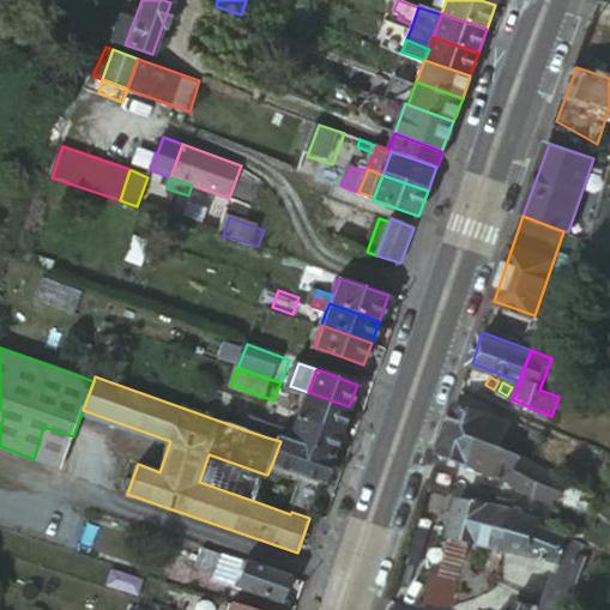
[(303,402),(308,392),(290,386),(285,397),(303,402)]
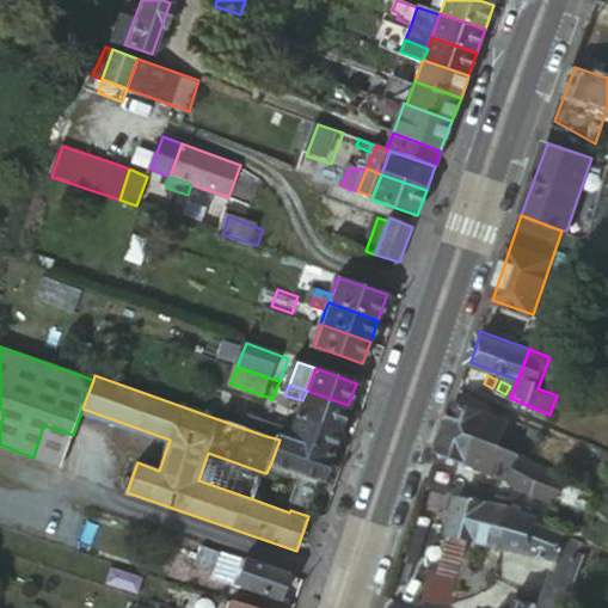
[(298,415),(339,429),(348,405),(307,391),(302,400),(298,415)]
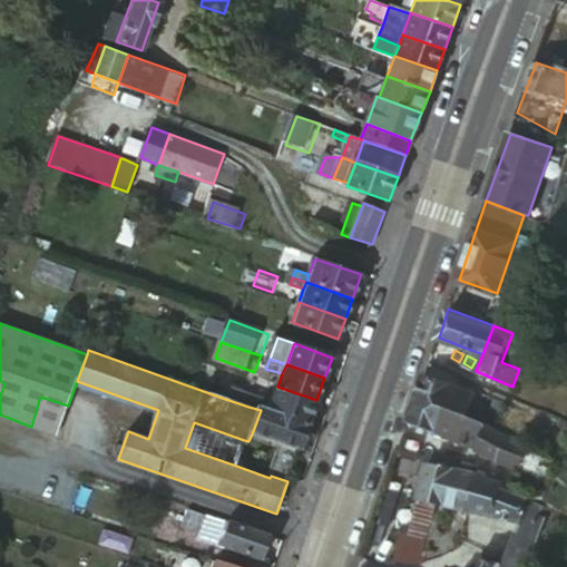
[(477,393),(427,374),(418,397),(461,412),(469,416),(473,402),(477,393)]
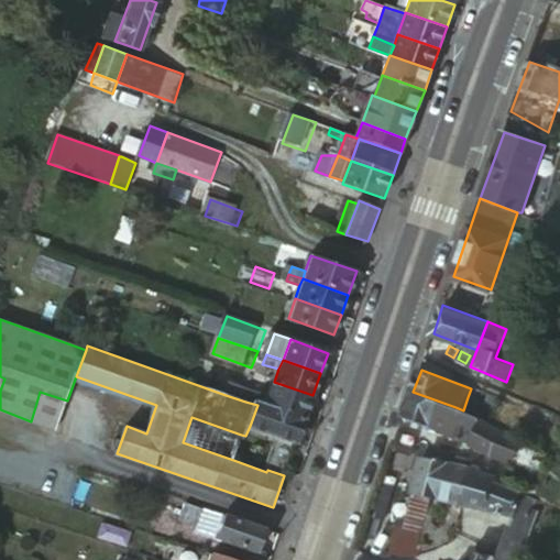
[(265,403),(305,417),(313,395),(274,382),(273,384),(267,397),(265,403)]
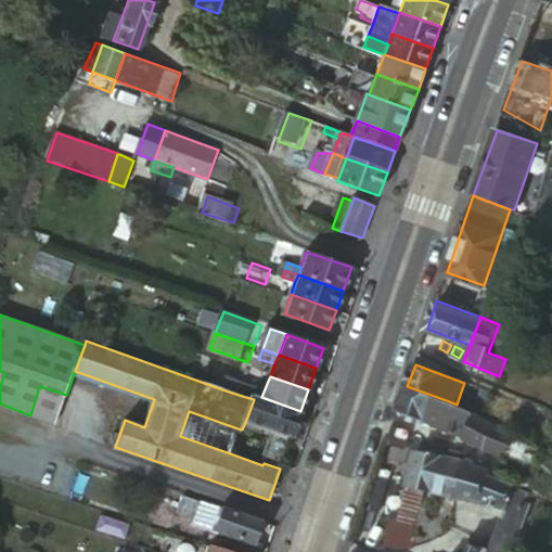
[(227,379),(222,389),(242,396),(246,385),(227,379)]
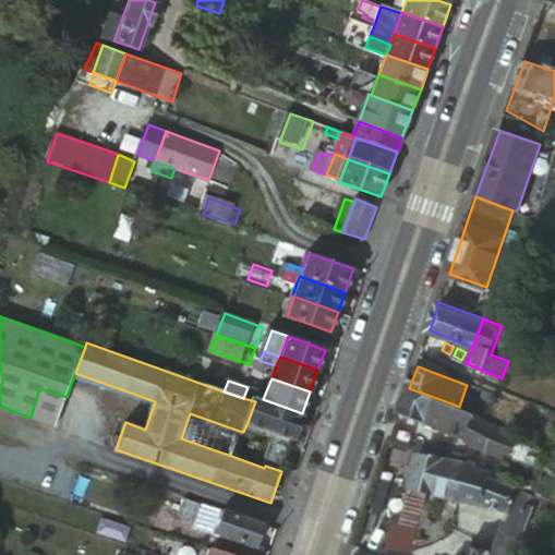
[(257,397),(263,399),(265,394),(248,387),(243,398),(255,401),(257,397)]
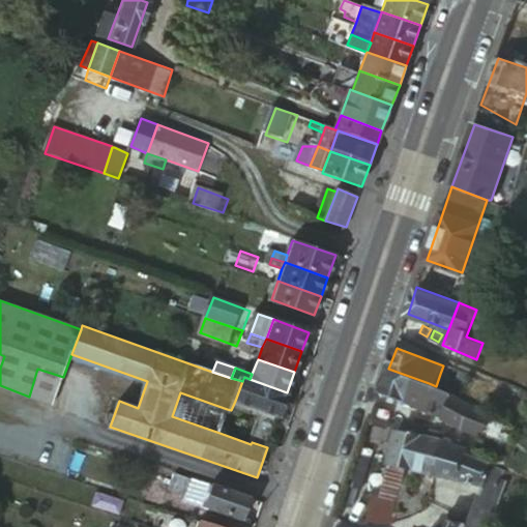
[(37,369),(29,397),(54,405),(63,377),(37,369)]
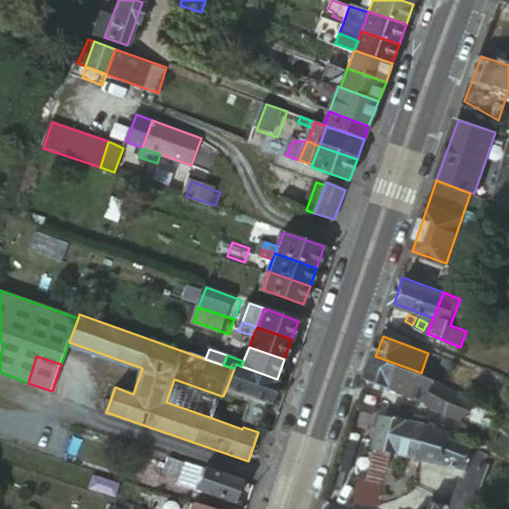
[(369,377),(406,391),(414,370),(375,356),(369,377)]
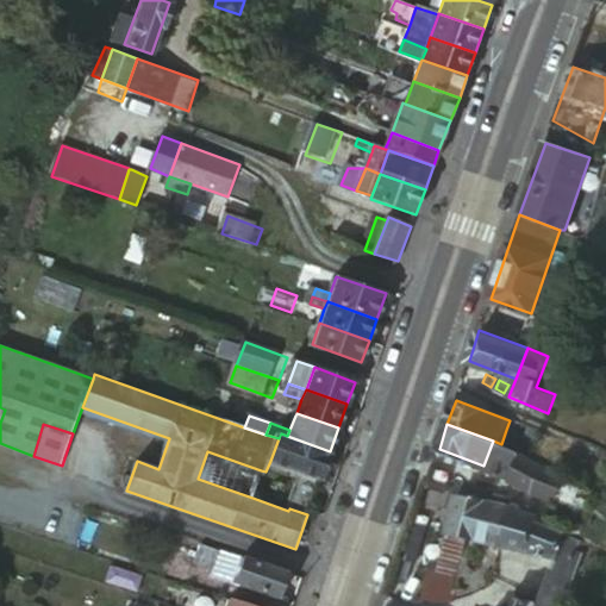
[(501,444),(535,456),(539,442),(506,430),(501,444)]
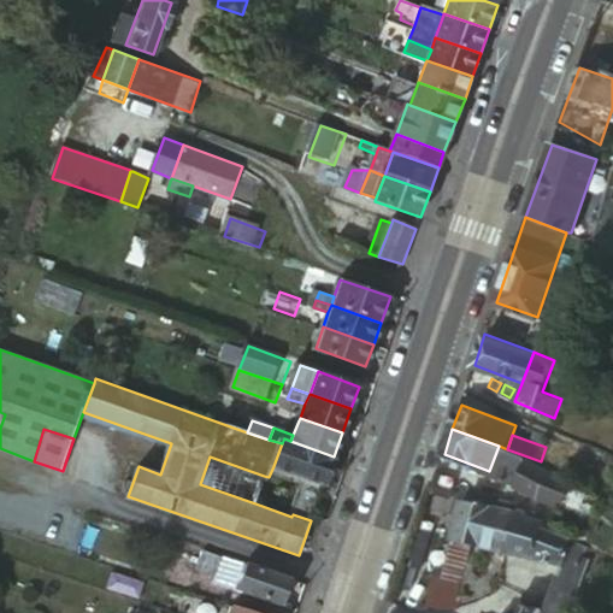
[(306,477),(324,483),(334,457),(290,441),(284,438),(282,443),(273,466),(306,477)]
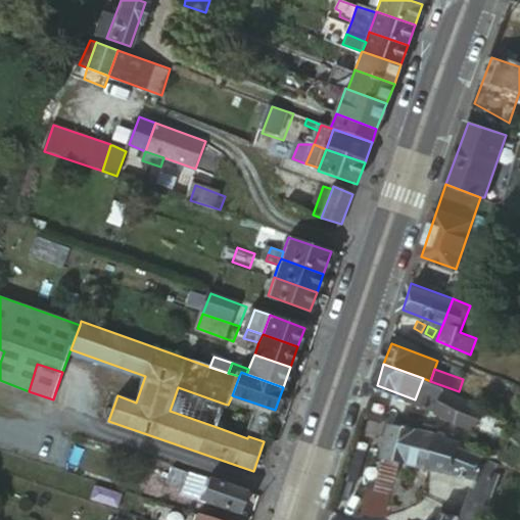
[(476,426),(485,402),(459,391),(430,381),(423,378),(415,399),(441,410),(440,413),(458,422),(476,426)]
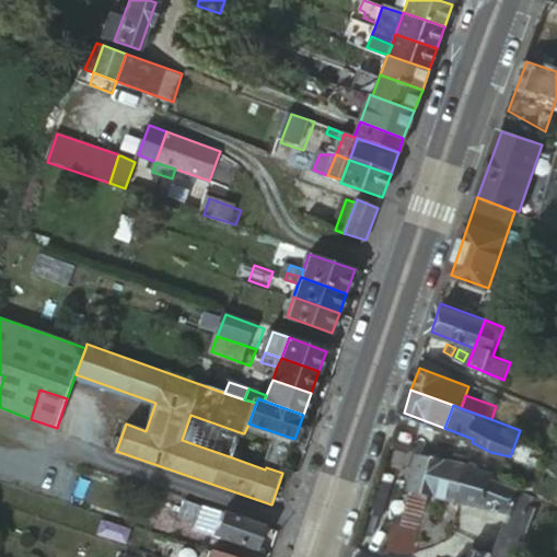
[(182,440),(232,457),(240,432),(190,415),(182,440)]
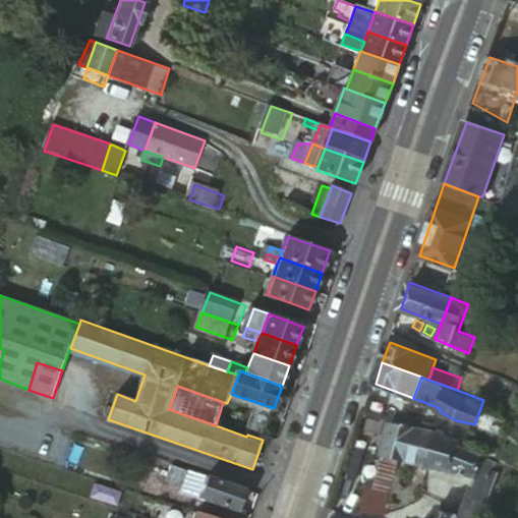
[(247,435),(263,440),(274,408),(259,403),(247,435)]
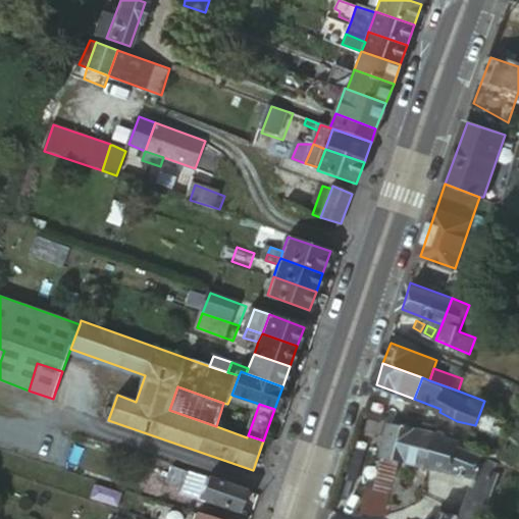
[(427,421),(412,418),(405,419),(397,417),(395,422),(425,429),(427,421)]
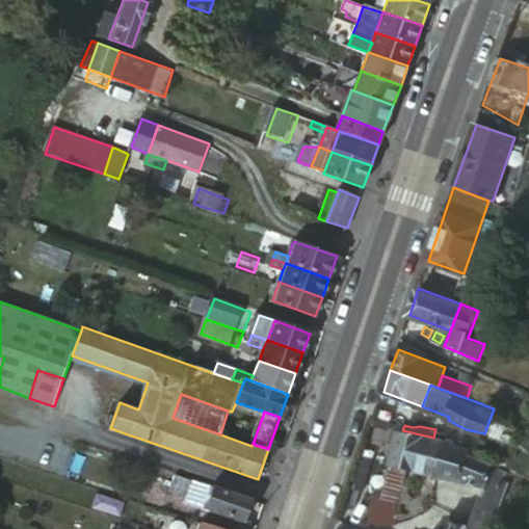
[(446,442),(433,438),(402,430),(394,463),(411,468),(440,474),(446,442)]
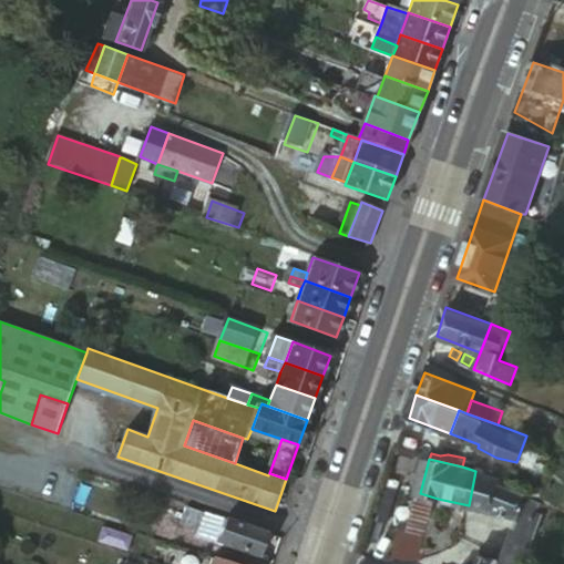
[(484,473),(502,480),(508,467),(490,460),(484,473)]
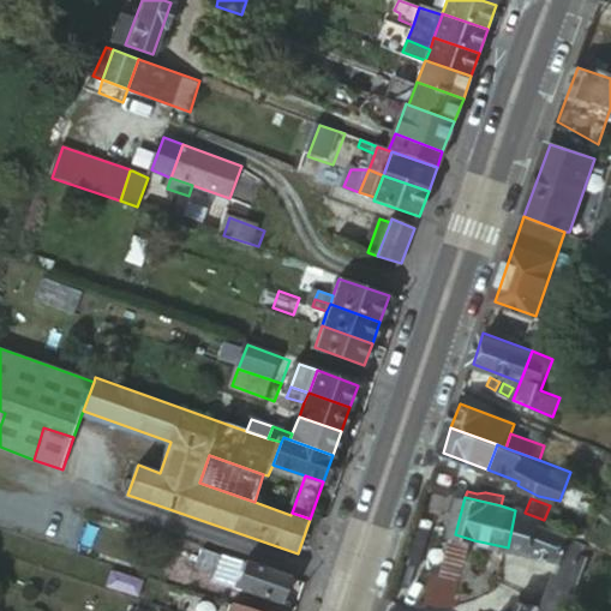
[(562,562),(570,537),(543,525),(544,520),(525,513),(515,510),(508,547),(562,562)]
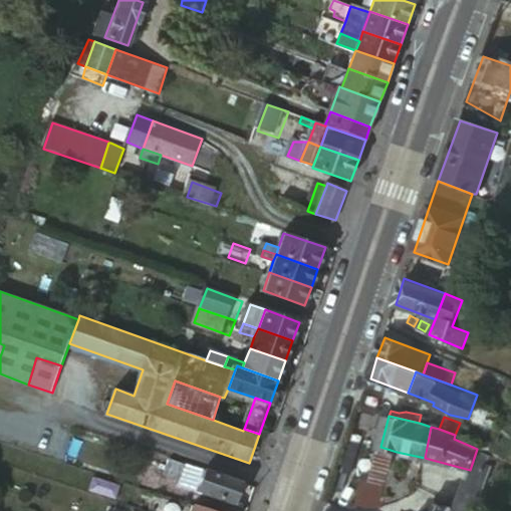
[(380,447),(371,481),(387,485),(397,452),(380,447)]
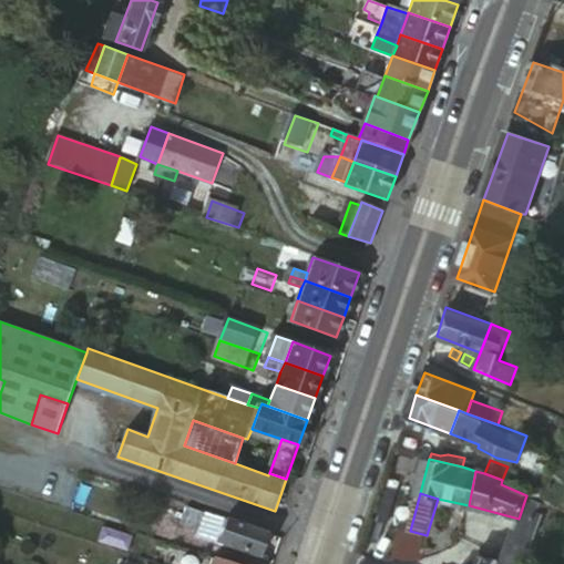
[(539,515),(543,503),(526,495),(519,519),(506,554),(532,562),(542,533),(533,531),(539,515)]
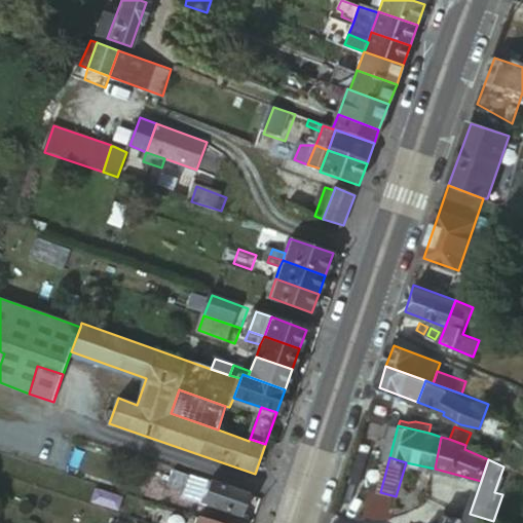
[(191,475),(170,468),(167,475),(173,477),(171,484),(186,488),(191,475)]
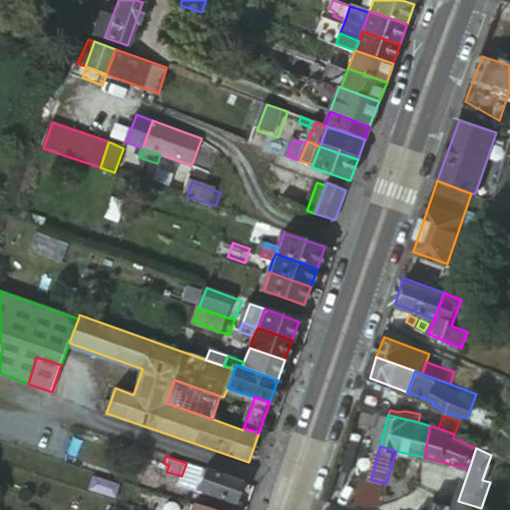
[(494,468),(487,466),(482,480),(490,482),(494,468)]
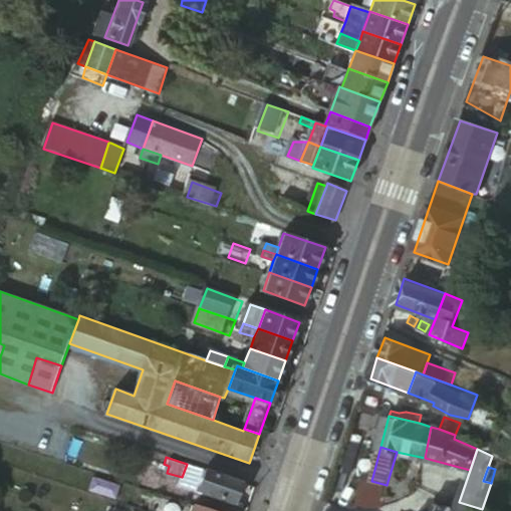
[(235,503),(243,481),(206,470),(198,491),(235,503)]
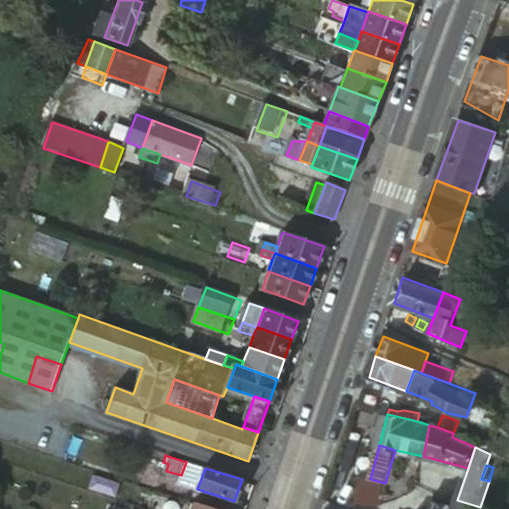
[(364,477),(357,504),(378,505),(385,483),(370,479),(364,477)]
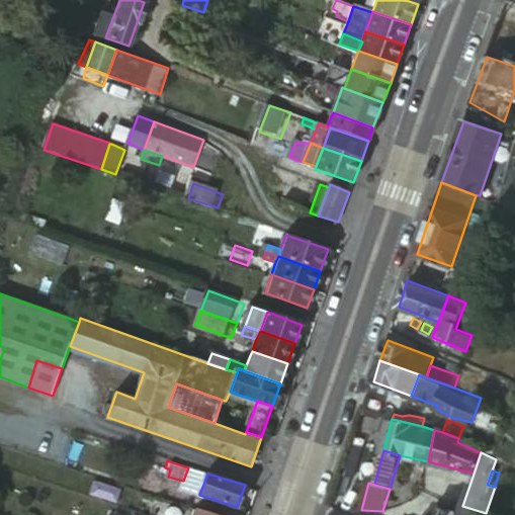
[(458,514),(459,514),(436,504),(430,514),(458,514)]
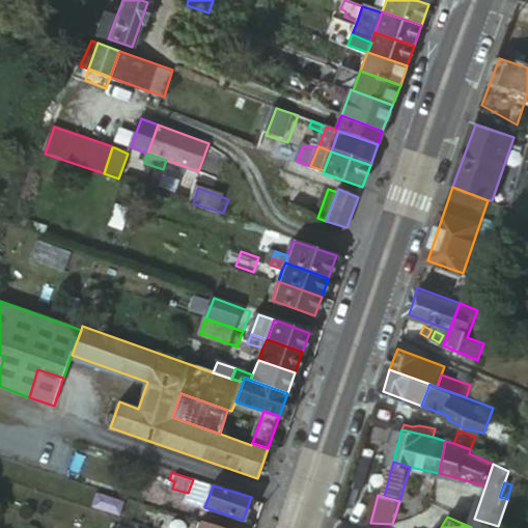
[(497,527),(498,526),(474,519),(471,527),(470,527),(497,527)]
